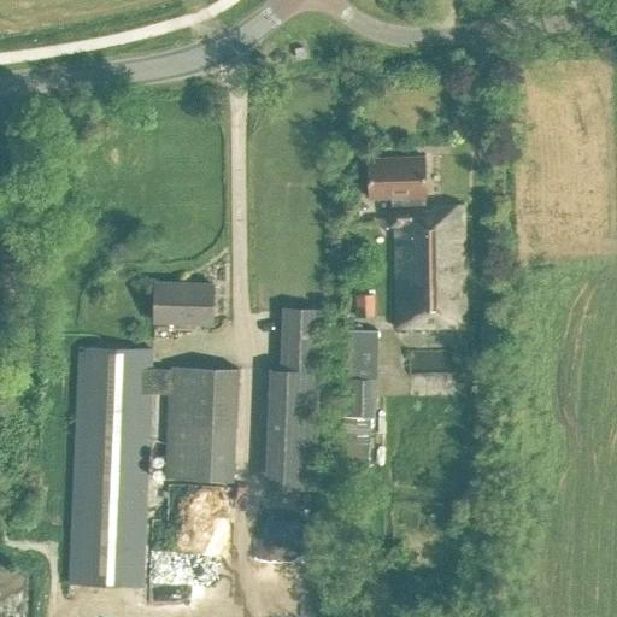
[(463,204),(439,205),(425,205),(425,195),(424,156),(369,158),(370,198),(392,197),(392,206),(389,206),(389,225),(394,225),(395,328),(465,327),(463,204)]
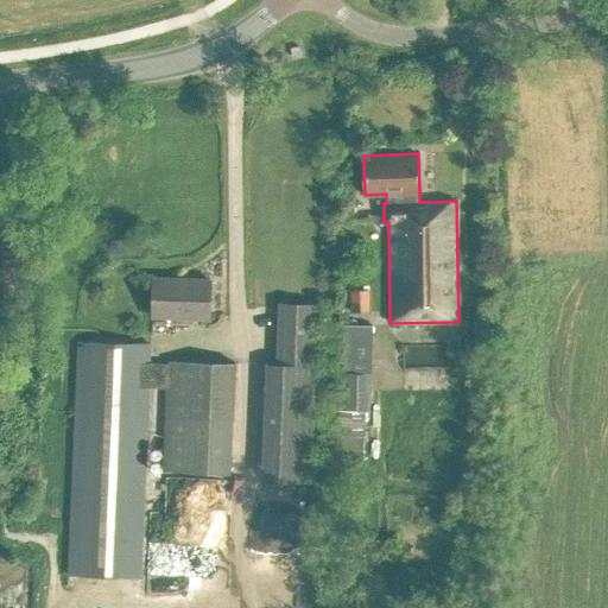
[(153,278),(152,316),(209,318),(210,280),(153,278)]
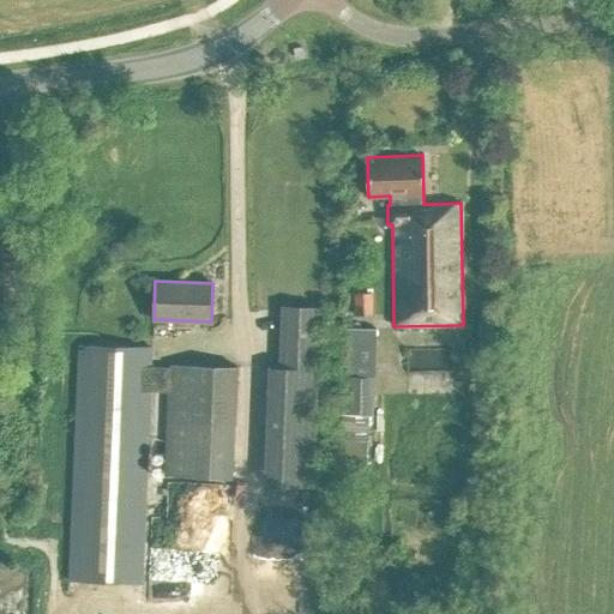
[(355,314),(372,314),(372,293),(355,293),(355,314)]
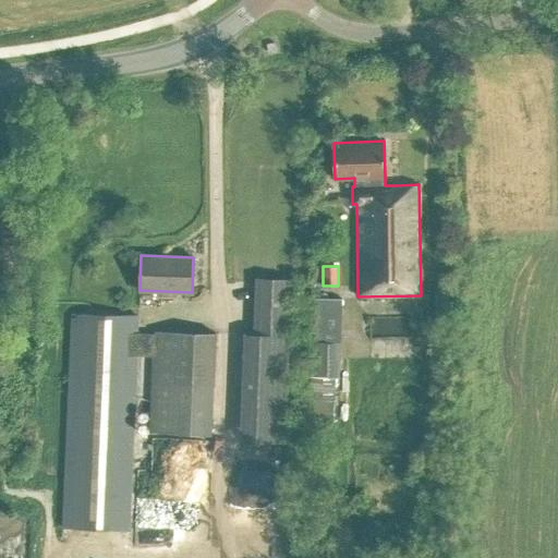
[(240,330),(238,439),(276,440),(277,386),(274,386),(274,354),(287,354),(288,275),(252,275),(251,331),(240,330)]
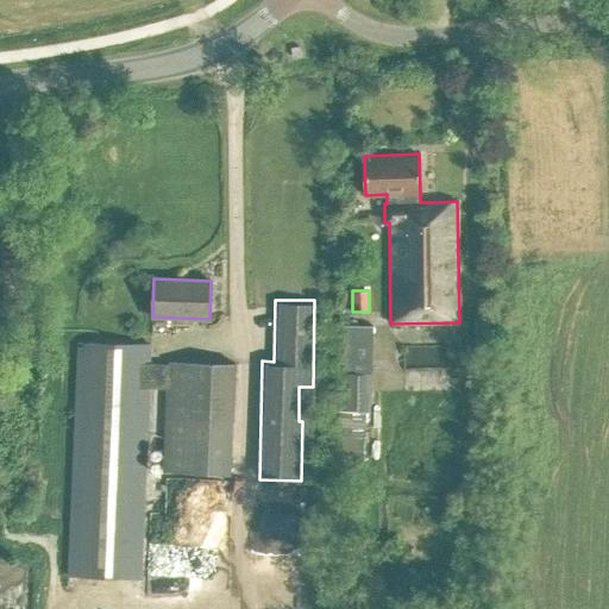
[(344,325),(340,410),(369,412),(372,326),(344,325)]
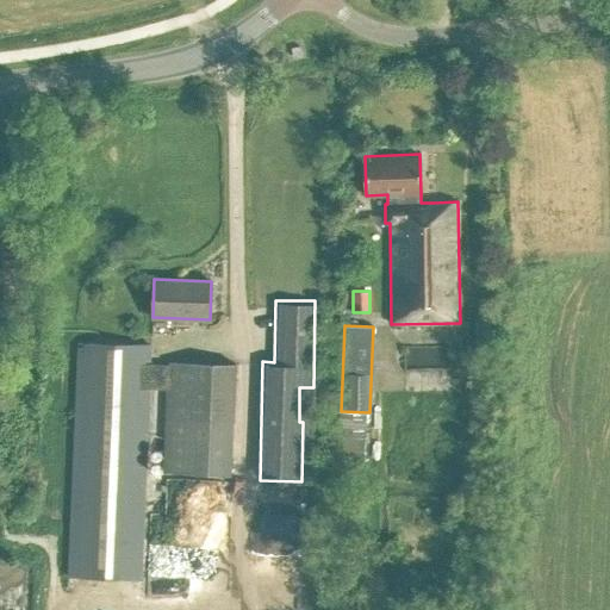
[(75,402),(68,576),(142,578),(149,402),(149,388),(168,390),(168,402),(166,470),(232,473),(235,402),(237,363),(169,361),(169,365),(151,363),(151,346),(79,343),(75,402)]
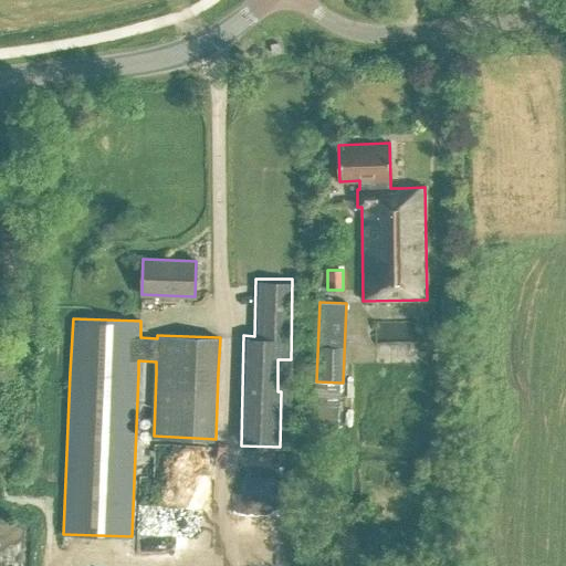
[(339,384),(317,383),(313,383),(311,430),(337,431),(339,384)]
